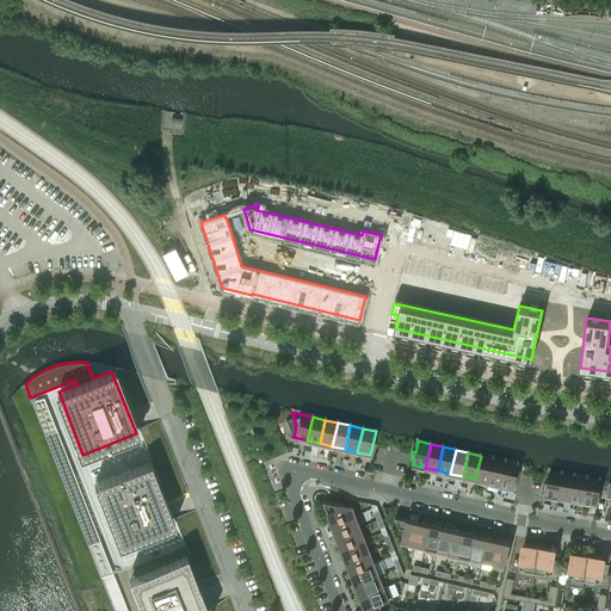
[(493,458),(481,456),(475,479),(488,482),(493,458)]
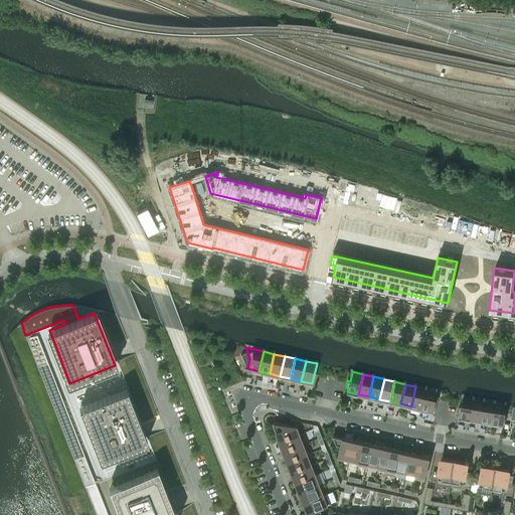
[(421,408),(426,389),(415,386),(411,406),(421,408)]
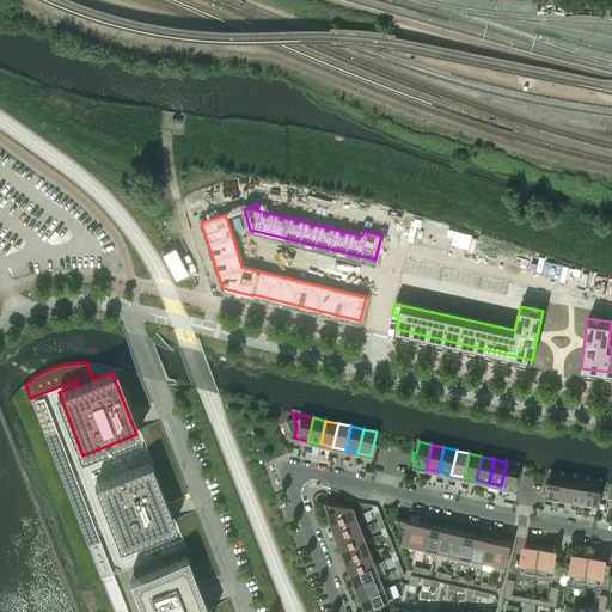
[(150,461),(93,483),(118,546),(175,524),(150,461)]
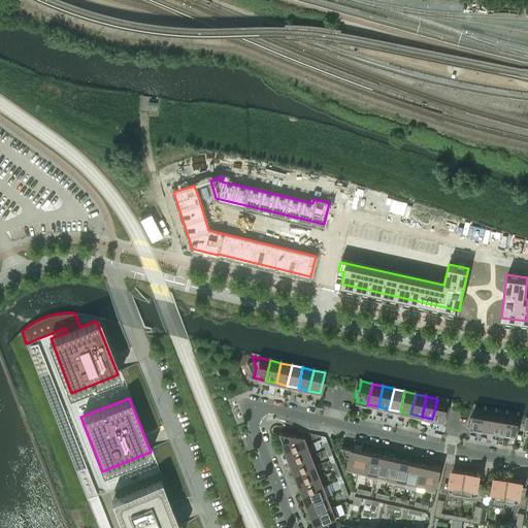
[(449,401),(437,399),(432,419),(444,422),(449,401)]
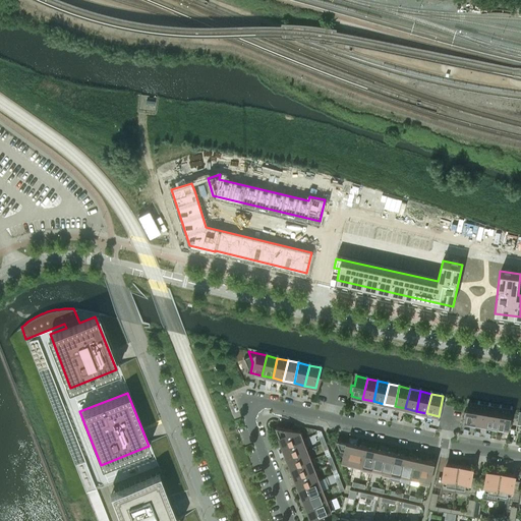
[(476,424),(479,404),(468,402),(466,411),(464,411),(463,418),(465,418),(465,422),(476,424)]
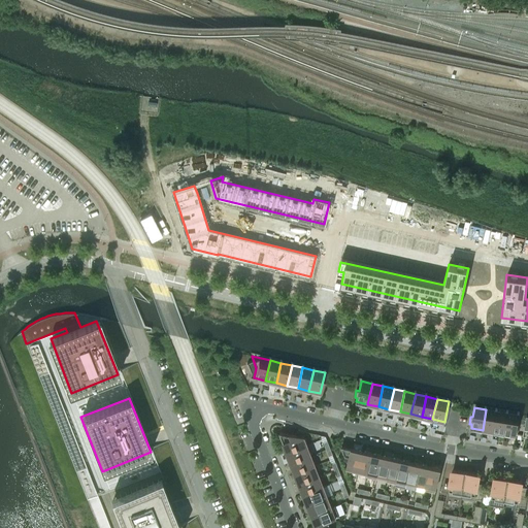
[(486,409),(483,430),(494,431),(497,410),(486,409)]
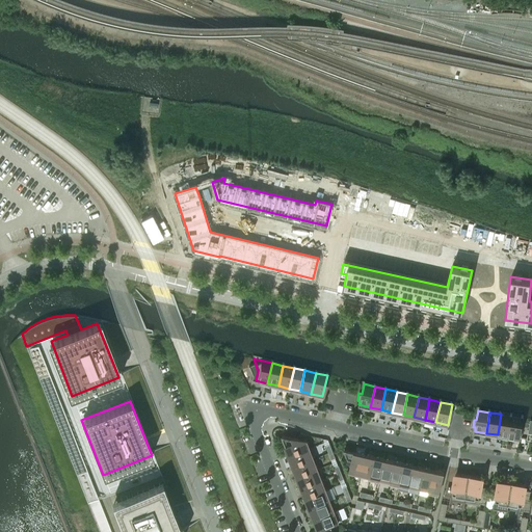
[(512,416),(501,414),(498,434),(508,436),(512,416)]
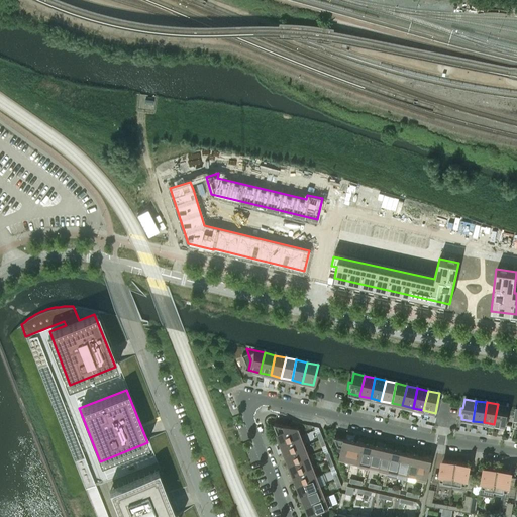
[(498,404),(494,424),(505,426),(509,406),(498,404)]
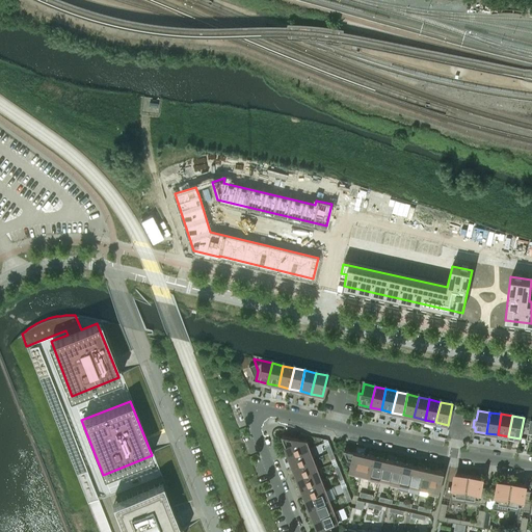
[(288,451),(290,455),(310,448),(307,441),(282,435),(286,447),(286,451),(288,451)]
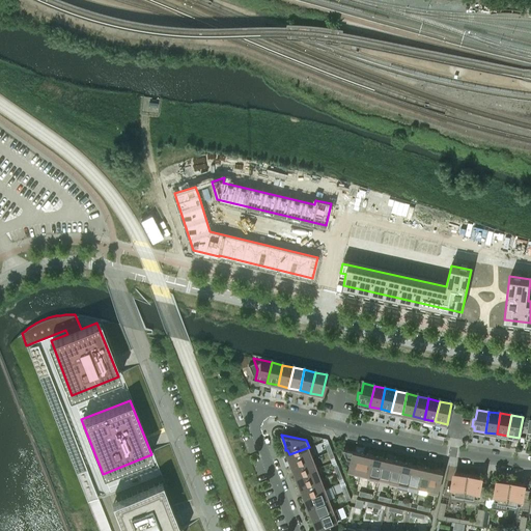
[(291,460),(294,465),(312,457),(309,447),(289,454),(289,456),(289,460),(291,460)]
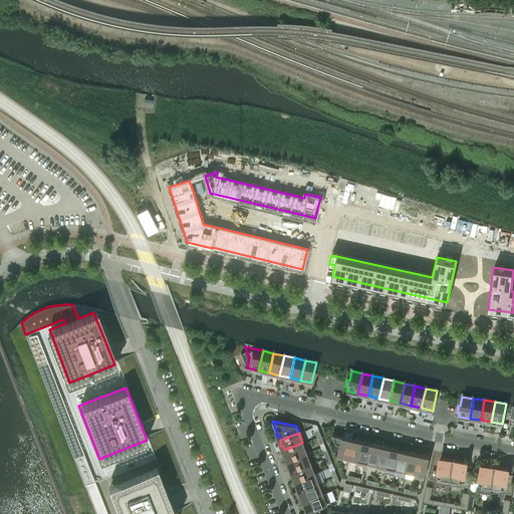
[(337,456),(348,458),(353,439),(332,434),(336,443),(340,443),(338,449),(337,456)]
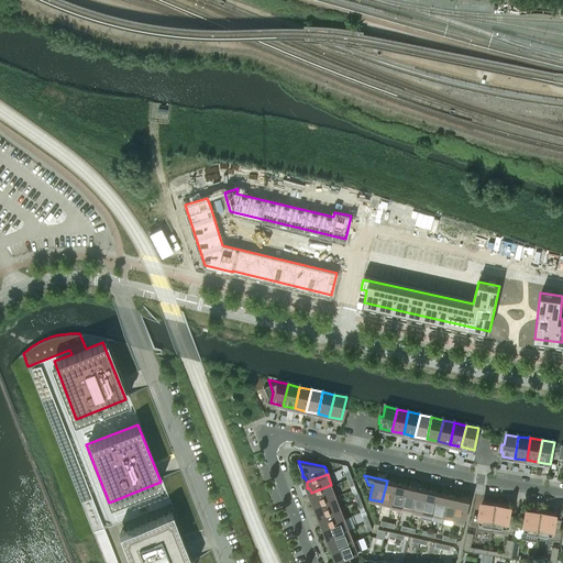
[(387,481),(382,501),(392,504),(390,508),(392,508),(397,483),(387,481)]
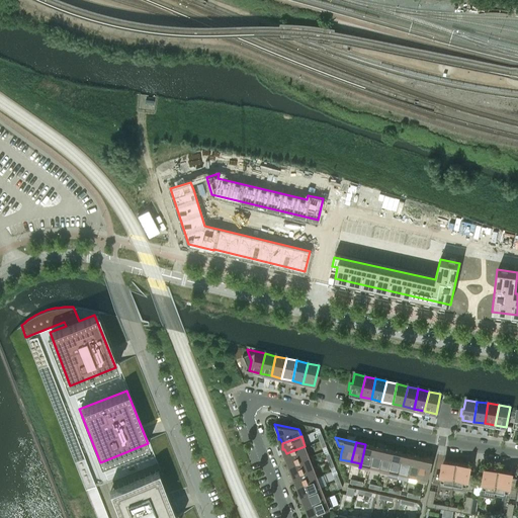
[(375,446),(365,444),(360,467),(369,469),(375,446)]
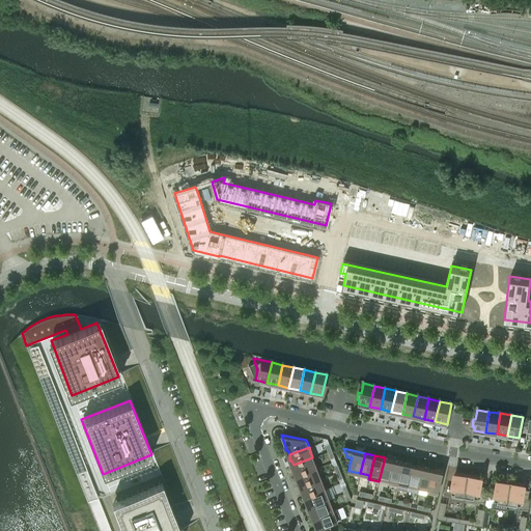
[(296,471),(298,475),(316,468),(312,457),(294,465),(294,467),(294,471),(296,471)]
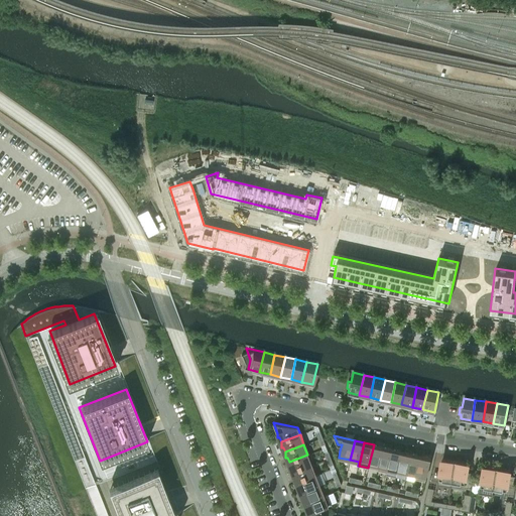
[(377,470),(383,446),(374,444),(368,468),(369,468),(369,465),(378,466),(377,470)]
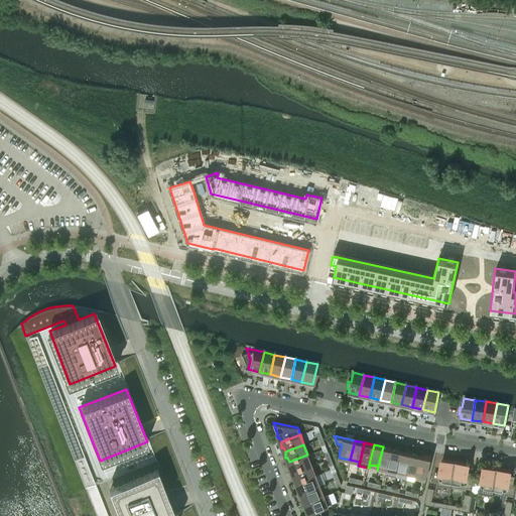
[(392,448),(383,446),(377,470),(387,473),(392,448)]
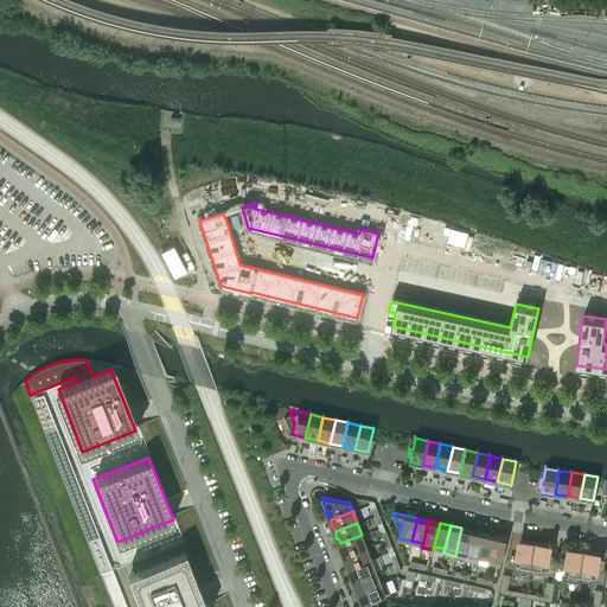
[(466,558),(473,530),(461,528),(455,556),(466,558)]
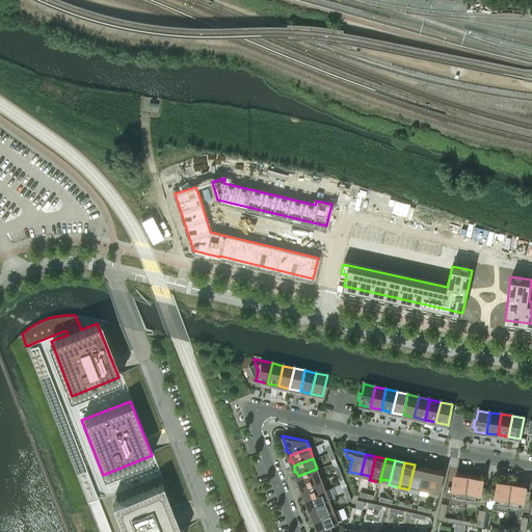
[(424,468),(415,464),(408,489),(409,489),(410,485),(419,487),(424,468)]
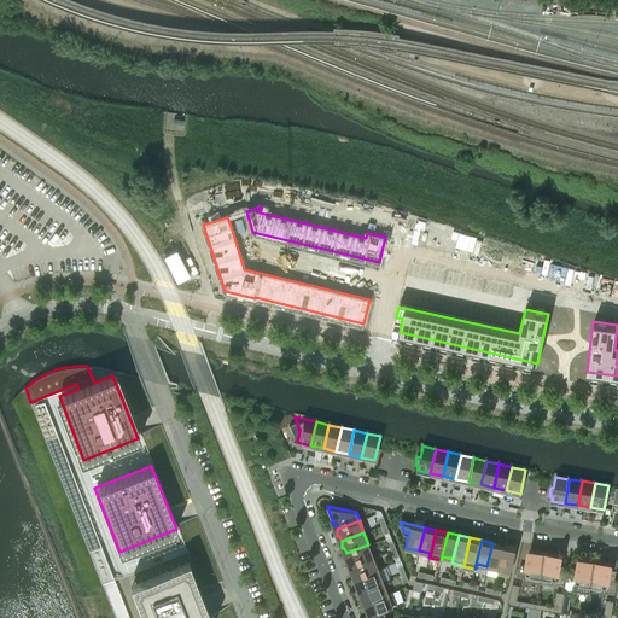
[(497,573),(503,546),(493,543),(487,566),(497,569),(496,573),(497,573)]
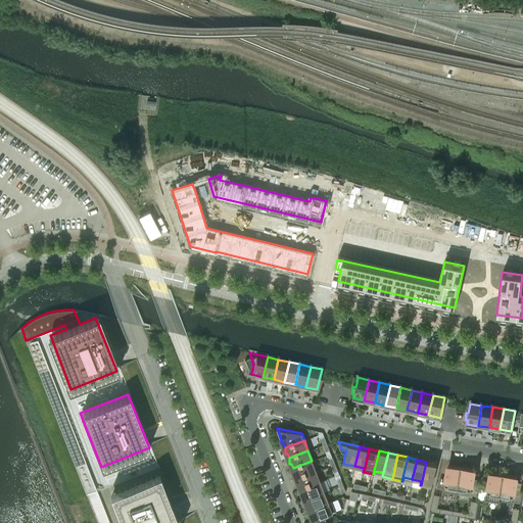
[(316,471),(312,461),(293,468),(293,470),(293,474),(295,474),(297,479),(316,471)]
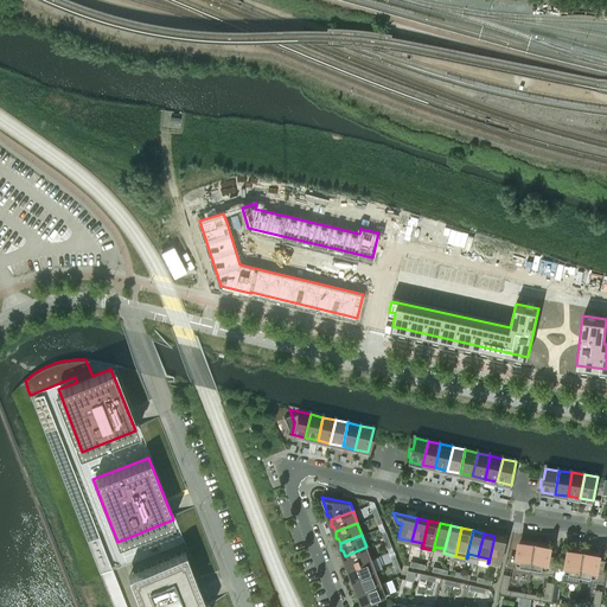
[(506,538),(494,536),(489,563),(500,566),(506,538)]
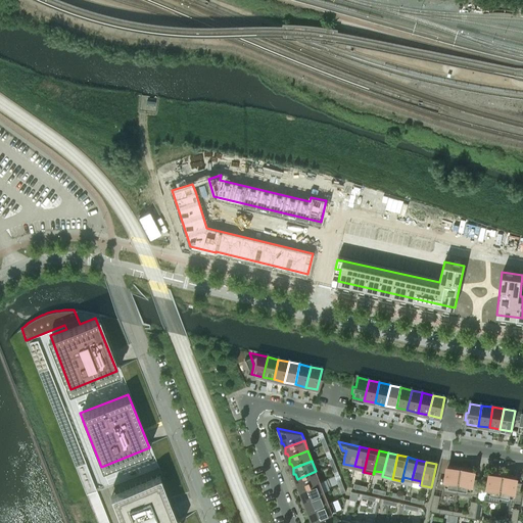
[(447,467),(443,490),(457,492),(461,467),(460,467),(460,466),(459,466),(454,466),(447,465),(447,467)]
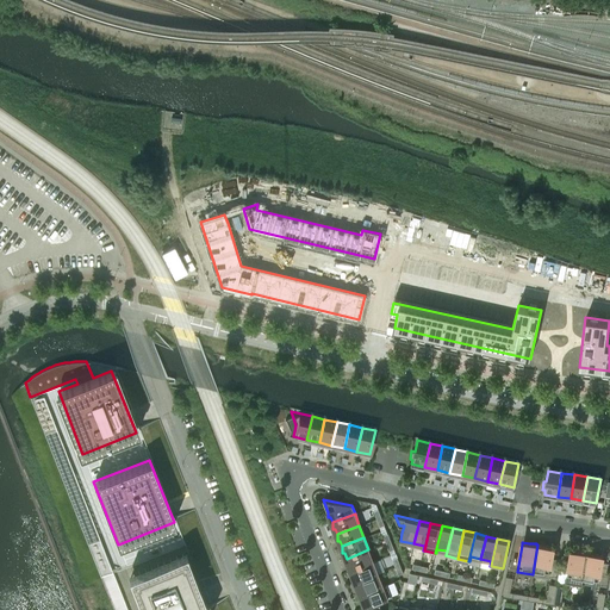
[(537,545),(533,574),(548,578),(549,573),(553,549),(553,547),(547,546),(541,545),(540,545),(537,545)]
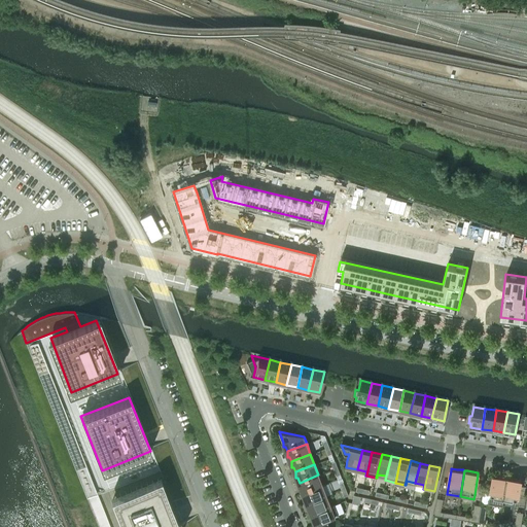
[(322,485),(318,475),(300,483),(300,484),(300,488),(302,488),(304,493),(322,485)]
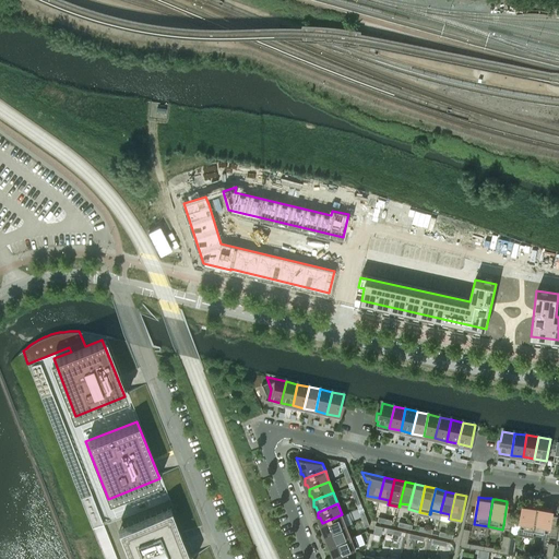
[(533,535),(534,530),(538,507),(536,507),(536,506),(524,504),(519,533),(533,535)]
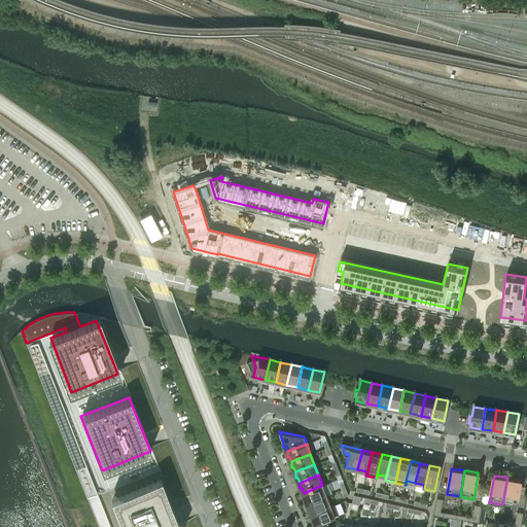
[(179,526),(161,478),(110,497),(121,526),(179,526)]
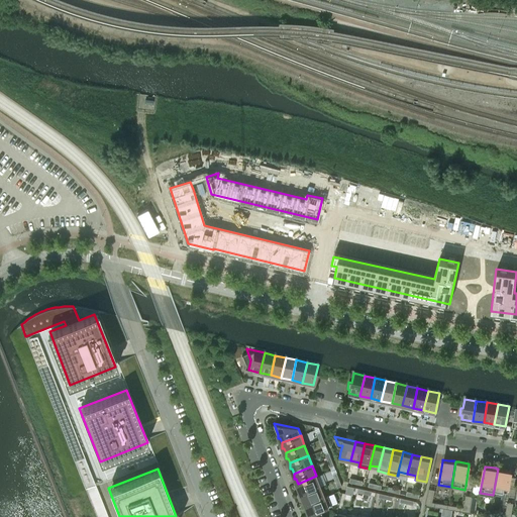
[(498,469),(494,490),(507,493),(511,471),(500,469),(499,469),(498,469)]
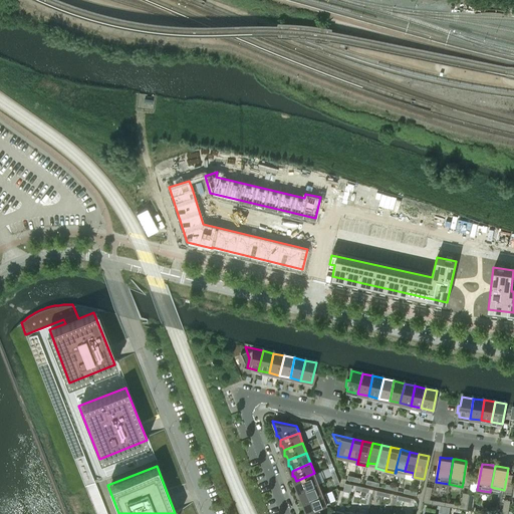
[(84,474),(96,513),(108,513),(97,480),(100,479),(97,470),(84,474)]
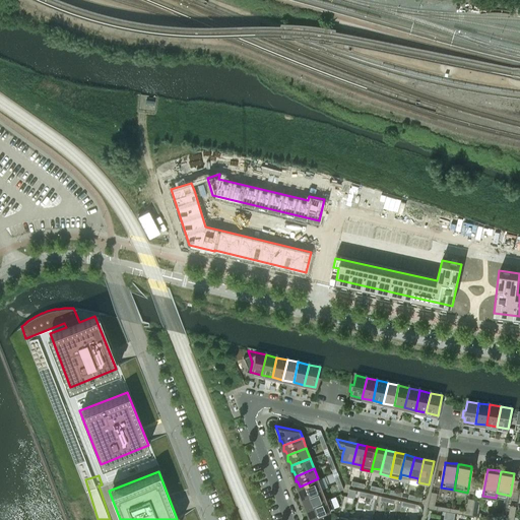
[(302,492),(304,497),(322,489),(318,478),(300,486),(300,488),(300,492),(302,492)]
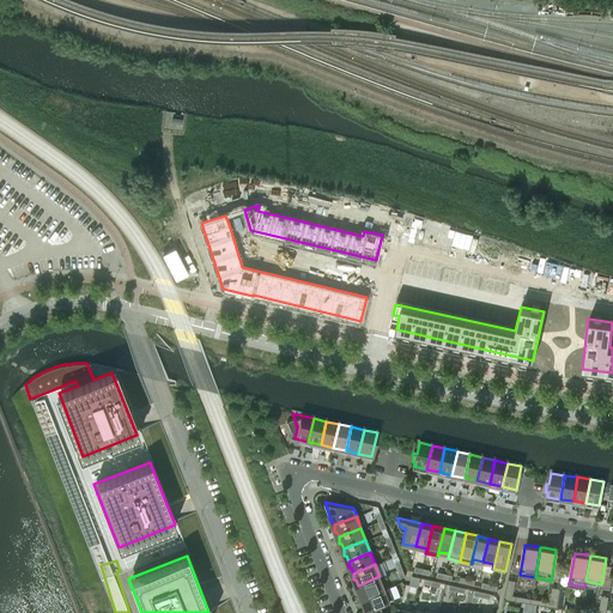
[(412,575),(410,584),(418,587),(420,577),(412,575)]
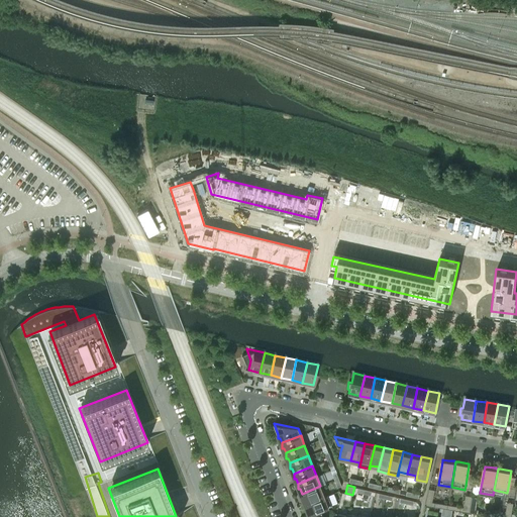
[(324,496),(320,486),(302,494),(302,495),(302,499),(304,499),(305,504),(324,496)]
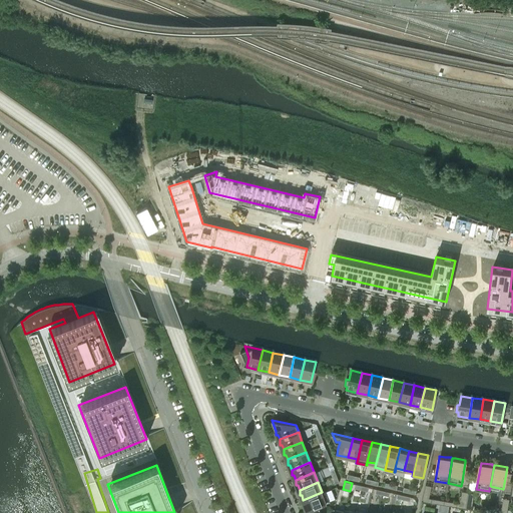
[(422,501),(431,502),(432,498),(429,497),(432,486),(426,484),(422,501)]
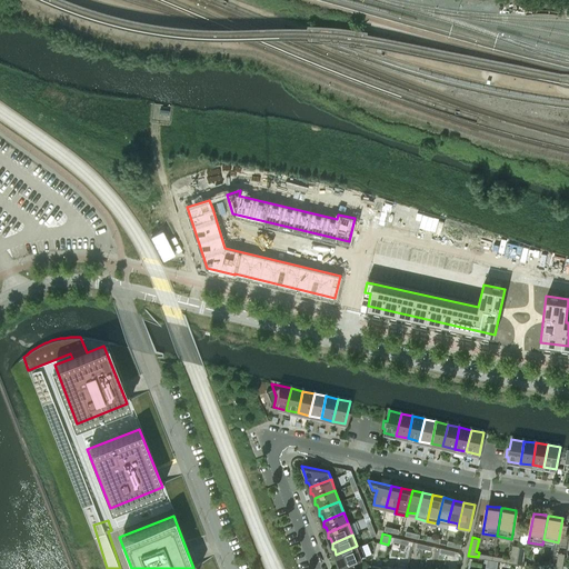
[(361,545),(357,546),(336,555),(337,556),(337,560),(339,560),(340,566),(366,556),(361,545)]
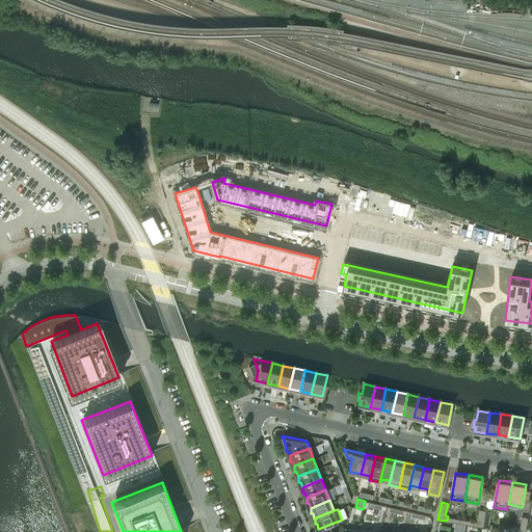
[(482,527),(485,510),(479,509),(477,522),(474,521),(474,525),(482,527)]
